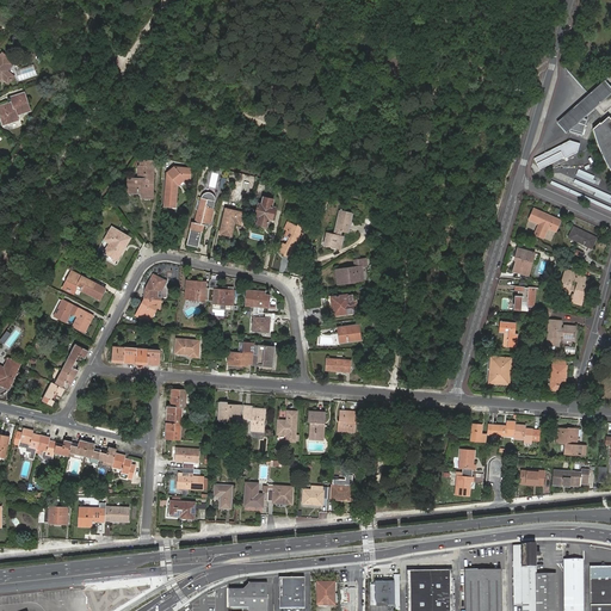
[(2,54),(0,56),(0,79),(1,78),(8,84),(14,78),(7,71),(13,63),(2,54)]
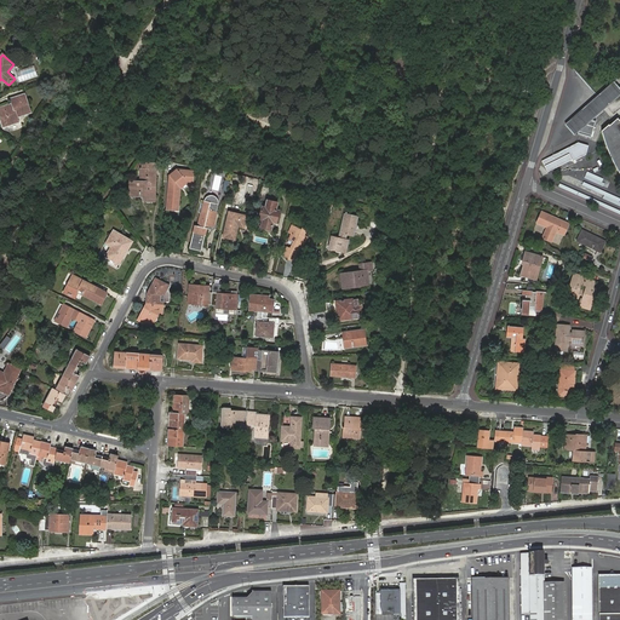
[(18,82),(38,76),(34,65),(15,72),(18,82)]
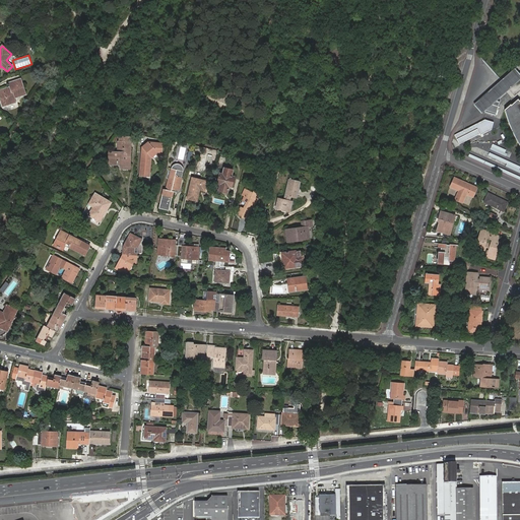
[(497,84),(474,104),(481,113),(486,109),(488,103),(492,104),(508,89),(519,78),(519,73),(519,74),(514,68),(502,79),(497,84)]
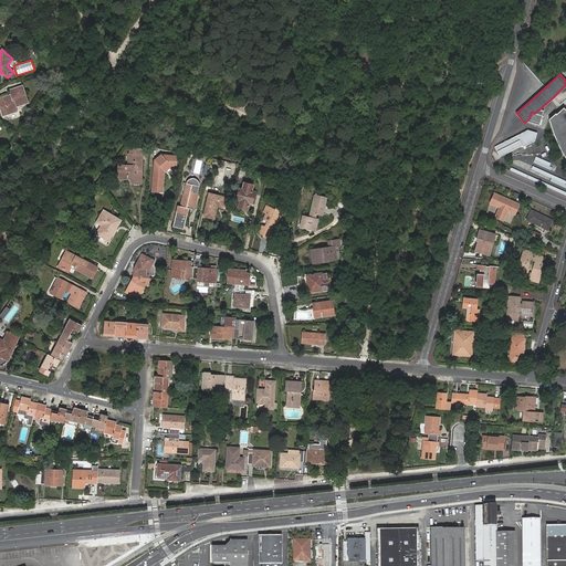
[(0,98),(0,105),(3,115),(16,112),(14,106),(28,103),(22,86),(10,91),(11,96),(0,98)]
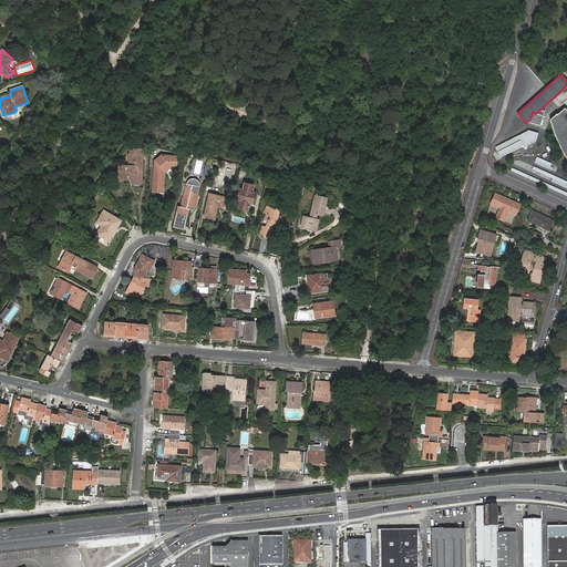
[(566,109),(566,107),(558,114),(557,114),(552,119),(554,126),(557,135),(562,145),(565,152),(566,154),(566,109)]
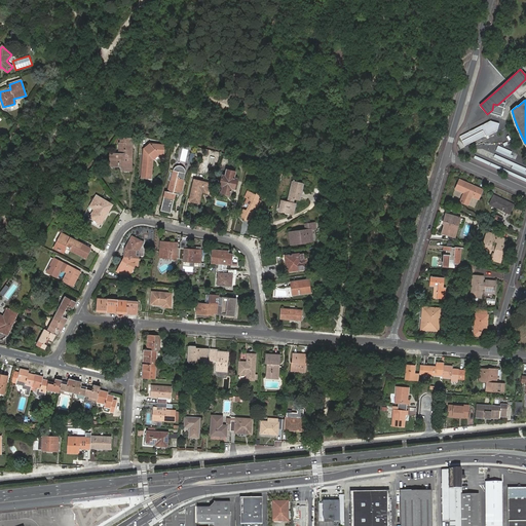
[(492,110),(491,112),(492,112),(501,115),(504,108),(497,105),(493,104),(492,110)]
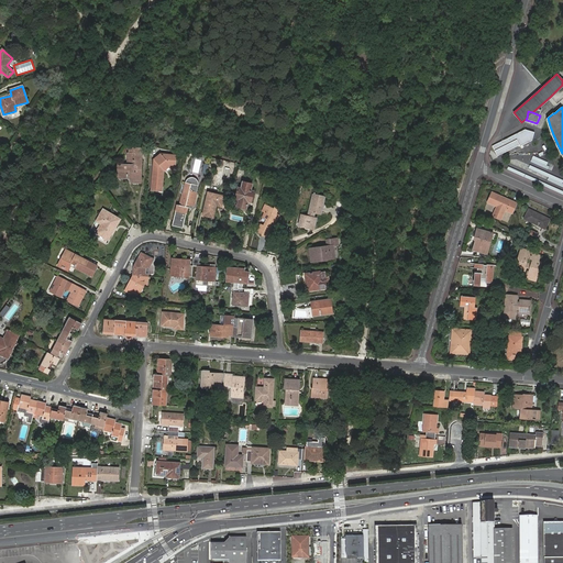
[(526,129),(493,145),(498,155),(519,144),(520,146),(532,140),(534,132),(526,129)]
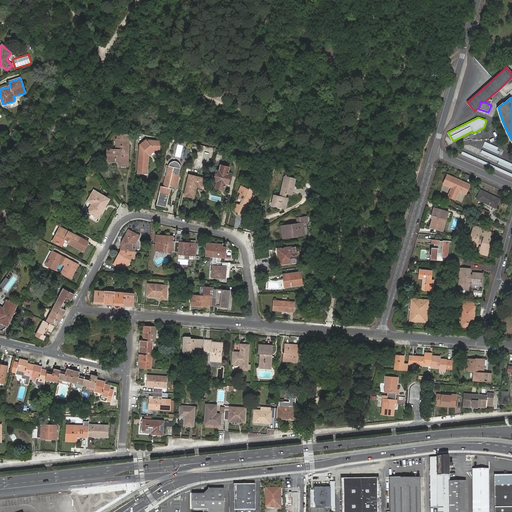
[(128,168),(129,136),(118,136),(118,140),(117,140),(116,150),(108,150),(108,161),(119,162),(119,167),(128,168)]
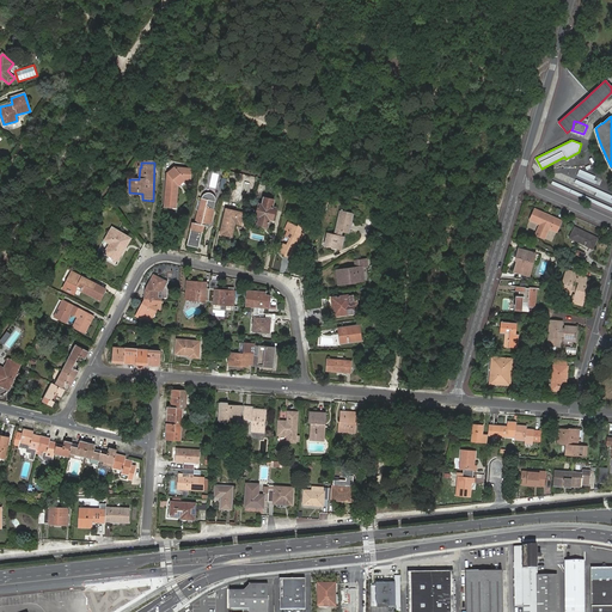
[(169,173),(165,207),(176,207),(178,185),(185,181),(190,181),(191,170),(175,169),(169,173)]
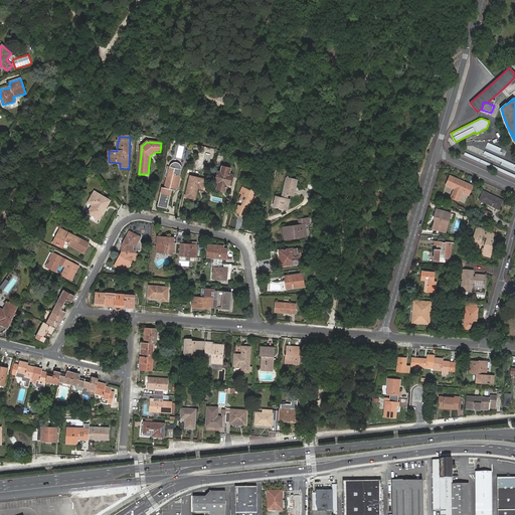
[(488,142),(487,145),(500,151),(501,148),(488,142)]
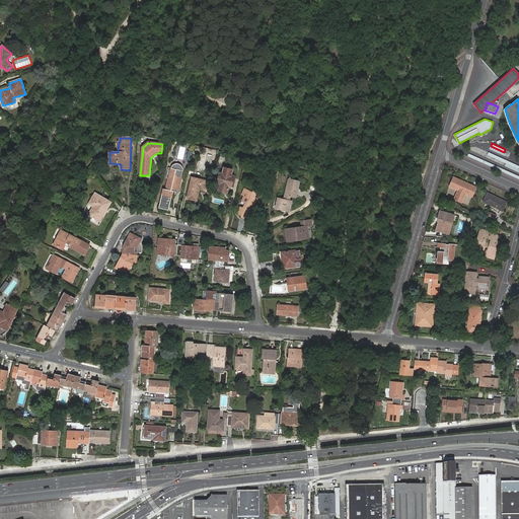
[(504,152),(491,146),(489,149),(505,156),(506,153),(504,152)]
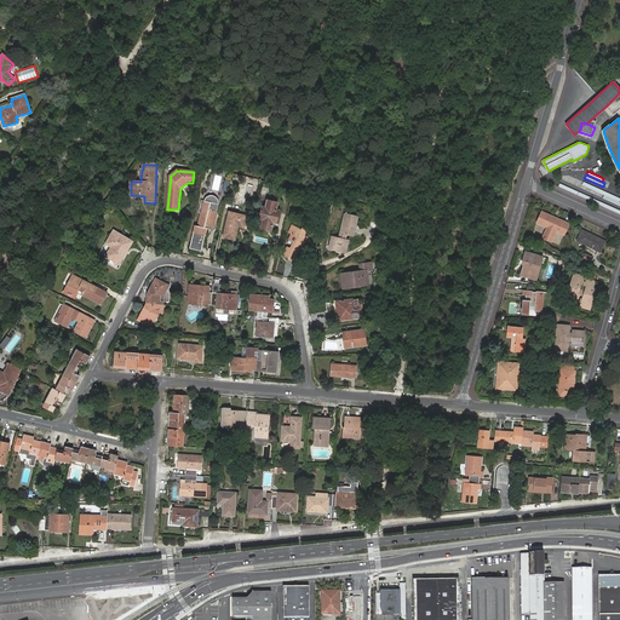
[(583,185),(619,202),(619,200),(619,197),(584,182),(583,185)]
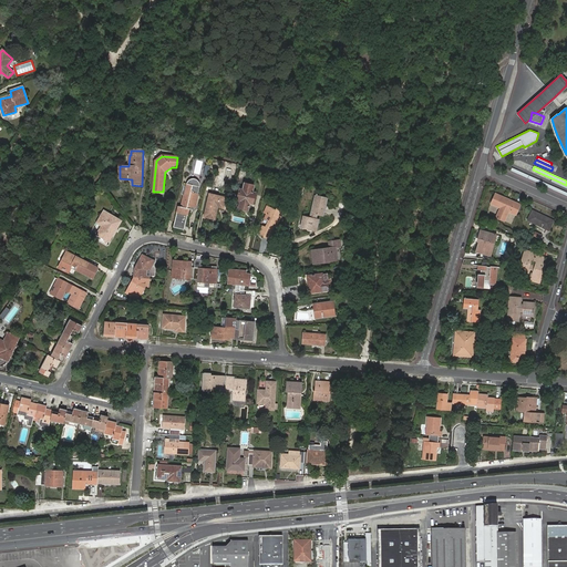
[(511,171),(566,196),(566,192),(512,167),(511,171)]
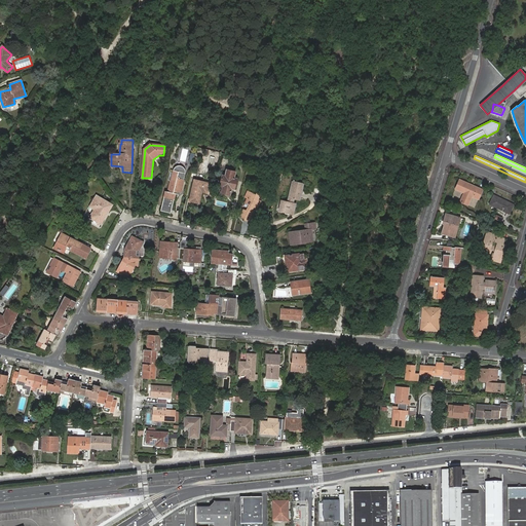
[(525,171),(525,172),(494,157),(492,159),(525,175),(525,171)]
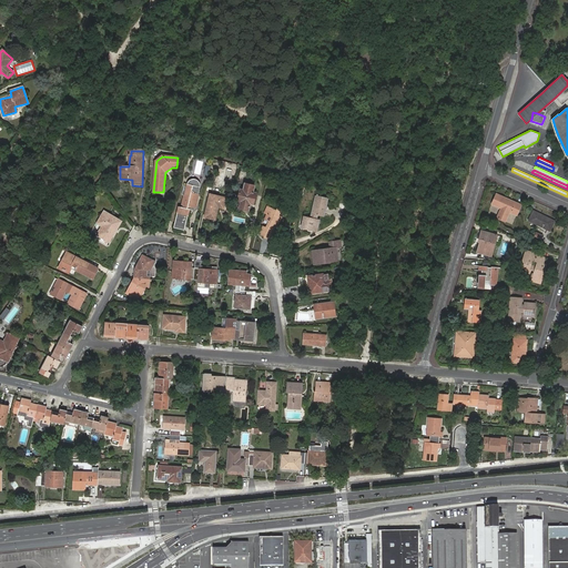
[(188,184),(182,208),(179,206),(174,227),(185,230),(190,210),(191,210),(192,208),(196,209),(201,186),(201,183),(200,181),(198,180),(193,179),(191,180),(189,182),(188,184)]
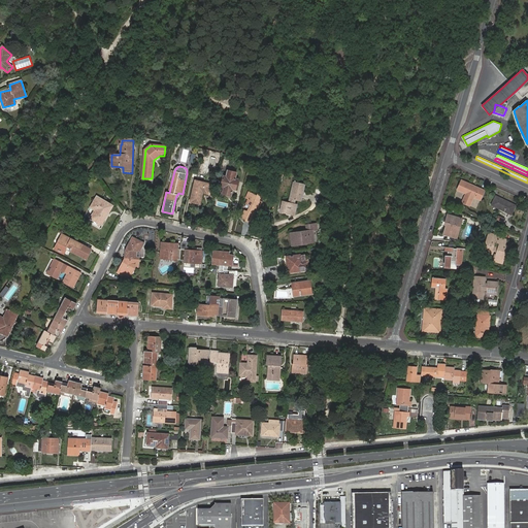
[(233,187),(236,188),(238,179),(235,179),(236,173),(228,171),(227,177),(224,176),(222,188),(224,188),(223,194),(231,196),(233,190),(233,187)]
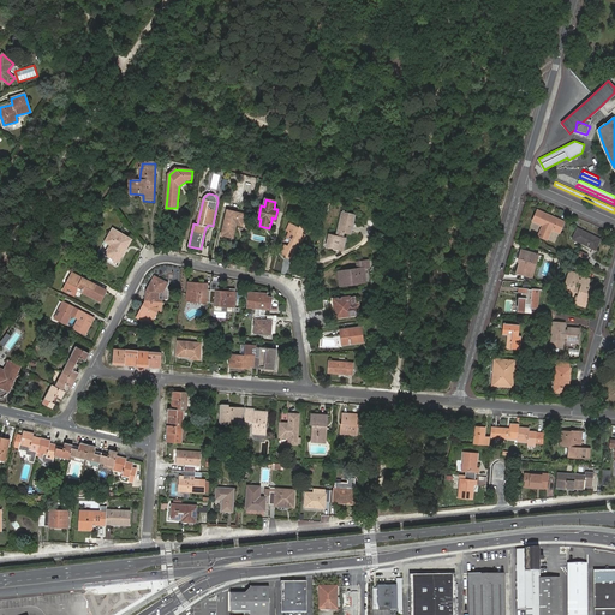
[(236,222),(244,224),(245,215),(228,210),(222,236),(232,238),(236,222)]
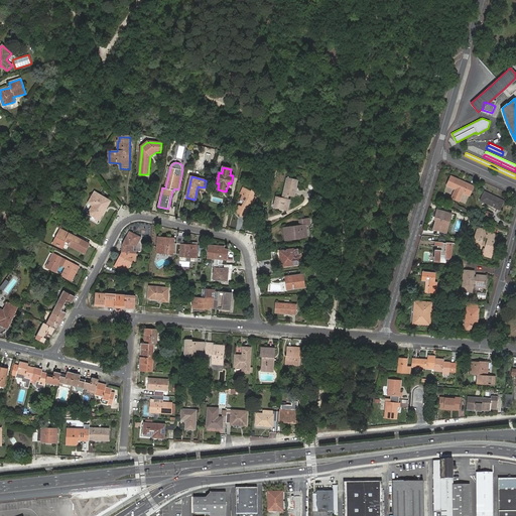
[(456,188),(452,198),(459,201),(463,191),(469,195),(473,186),(450,176),(447,184),(456,188)]
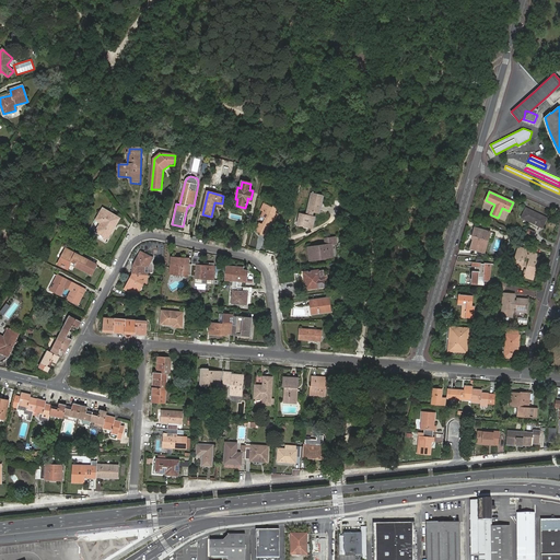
[(312,193),(307,216),(301,214),(299,224),(313,228),(315,218),(312,217),(313,212),(319,213),(323,196),(312,193)]
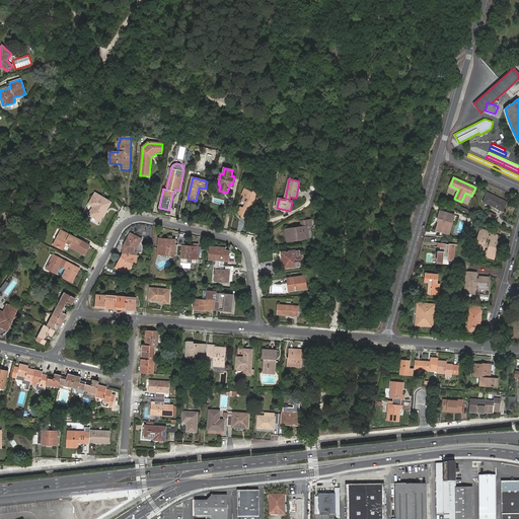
[(205,191),(206,189),(199,188),(196,201),(197,201),(200,190),(205,191)]
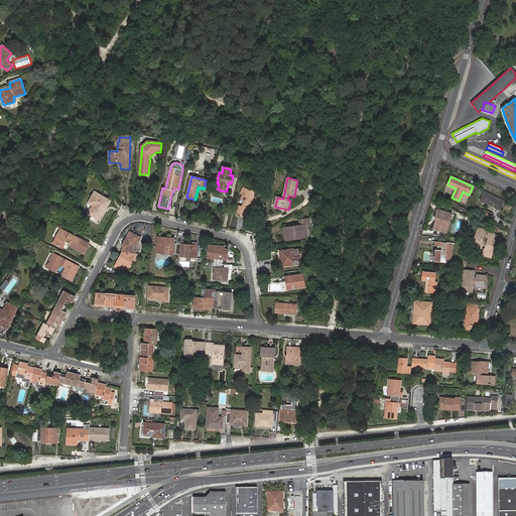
[(251,191),(244,188),(242,194),(244,195),(242,200),(245,201),(246,204),(244,208),(241,208),(240,207),(237,213),(241,215),(241,216),(247,219),(251,211),(249,211),(252,205),(253,205),(256,198),(253,197),(255,192),(252,190),(251,191)]
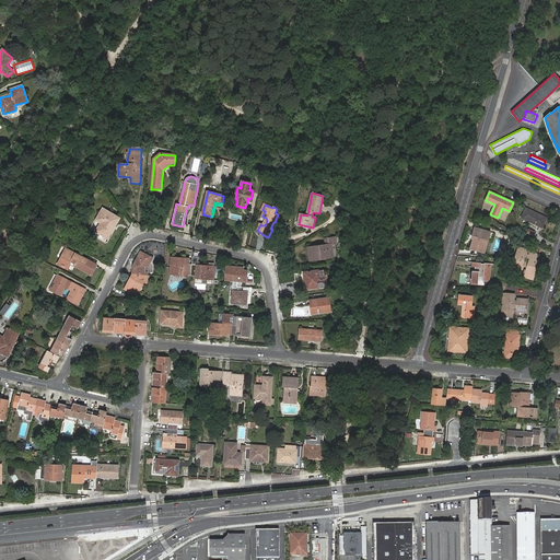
[(522,218),(543,226),(547,218),(526,208),(522,218)]
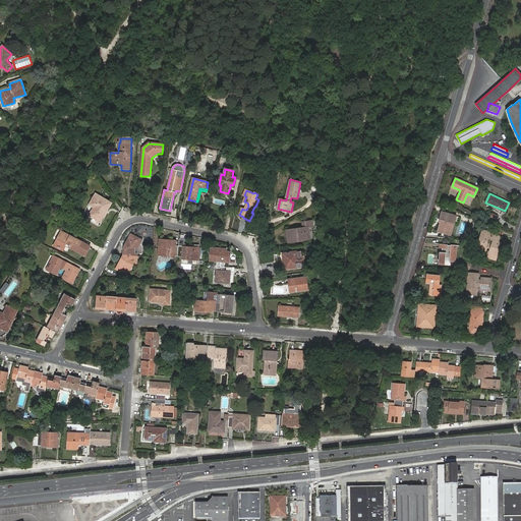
[(95,209),(92,214),(103,219),(112,204),(96,194),(90,206),(95,209)]
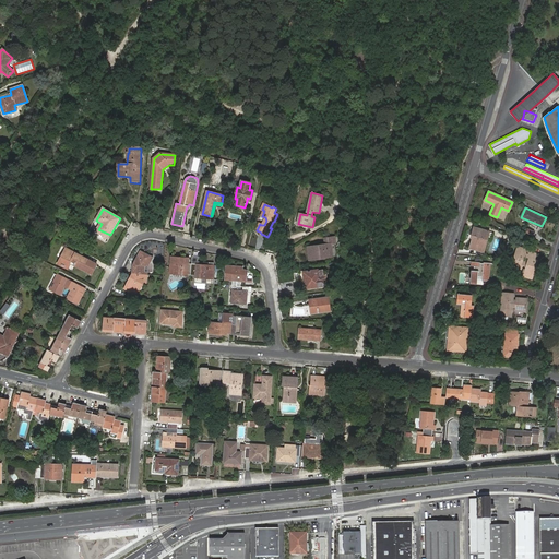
[(504,221),(508,213),(501,210),(498,218),(504,221)]
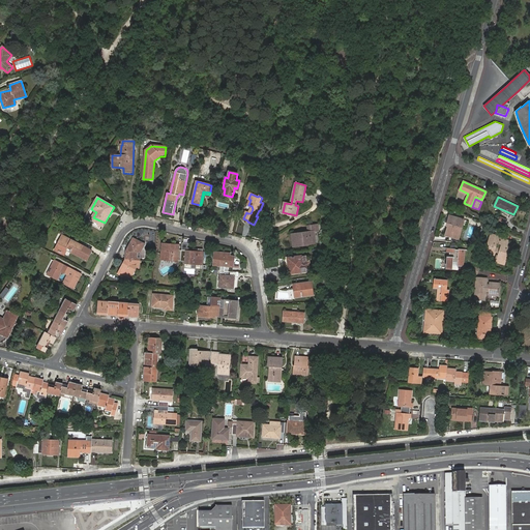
[(449,225),(446,236),(459,239),(464,221),(449,215),(447,224),(449,225)]
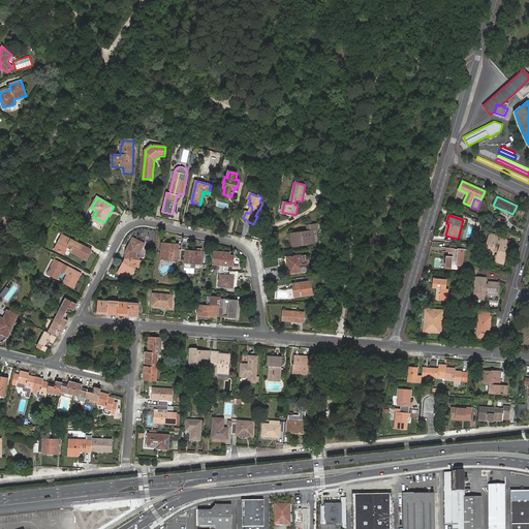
[(104,222),(93,217),(91,220),(102,226),(104,222)]
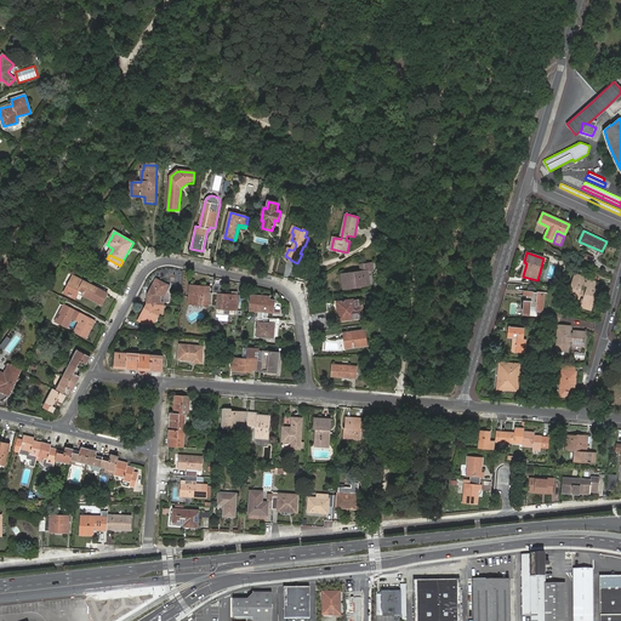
[(342,274),(345,289),(370,284),(368,271),(374,269),(372,263),(362,265),(362,272),(342,274)]
